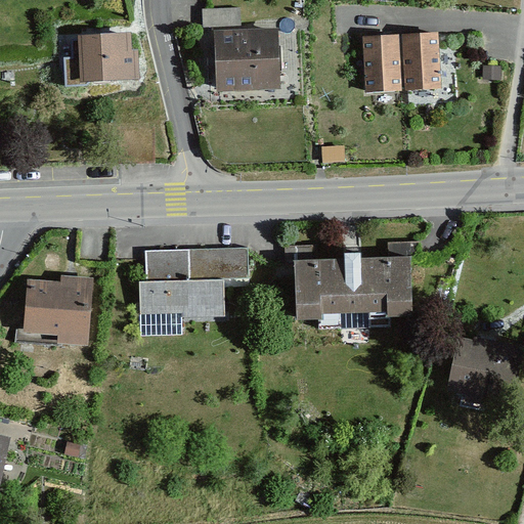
[(239,8),(204,8),(204,29),(239,29),(239,8)]
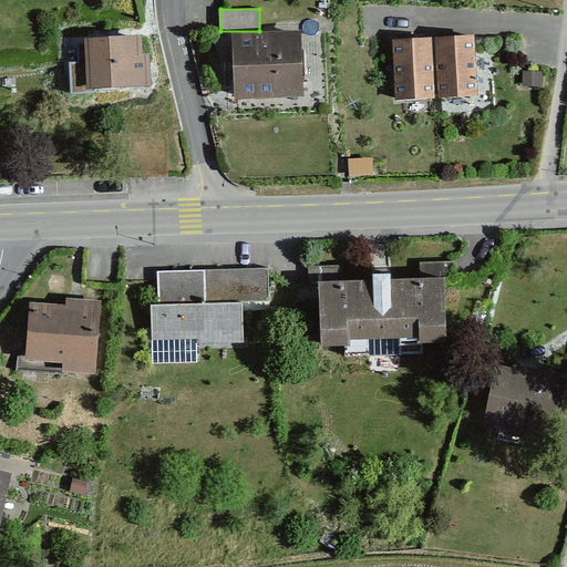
[(300,32),(233,34),(234,98),(302,96),(300,32)]
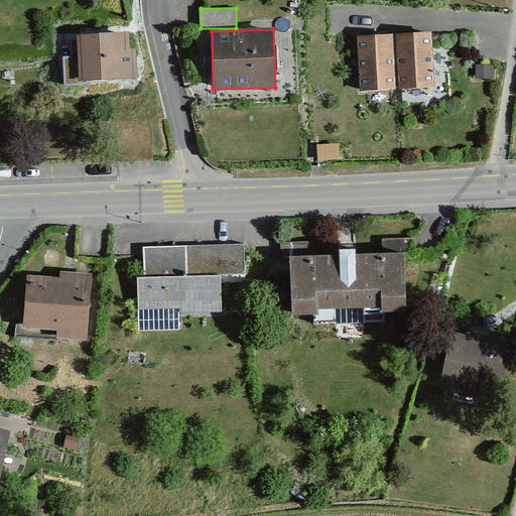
[(431,33),(397,34),(398,88),(432,87),(431,33)]
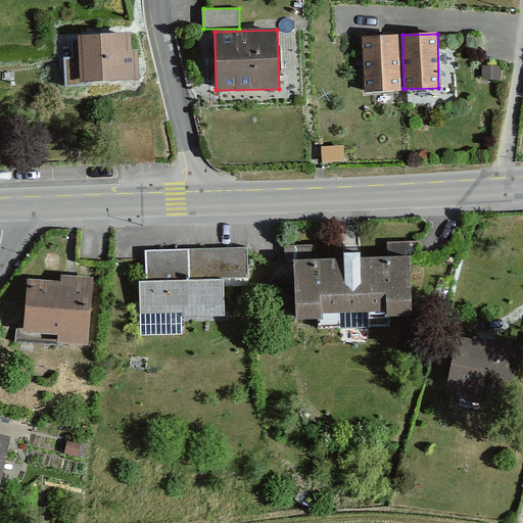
[(129,36),(73,37),(73,58),(65,58),(65,86),(88,85),(88,80),(137,79),(137,51),(129,51),(129,36)]
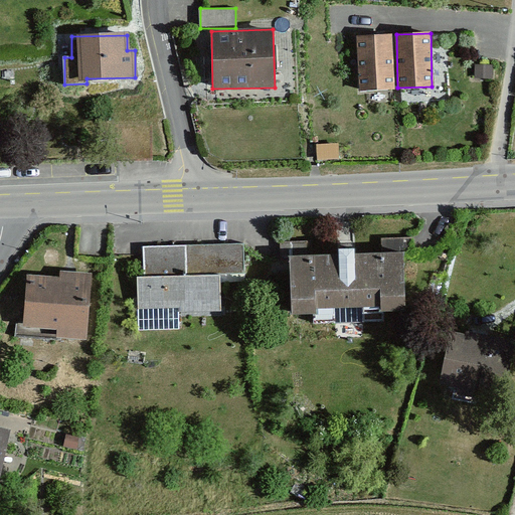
[(392,35),(357,36),(358,90),(393,89),(392,35)]
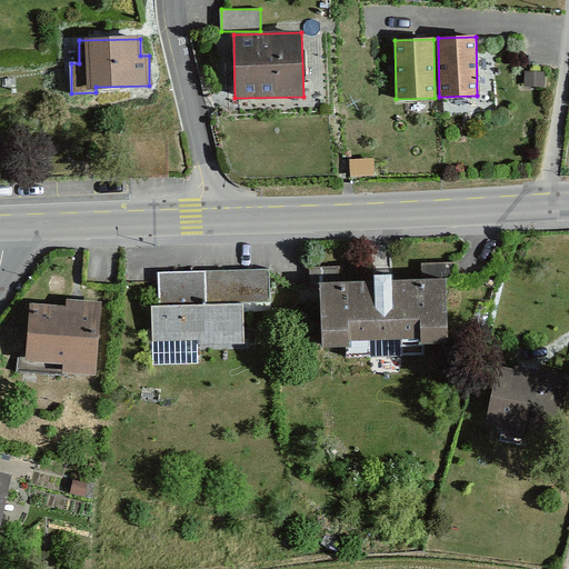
[(380,157),(353,159),(356,178),(381,177),(380,157)]
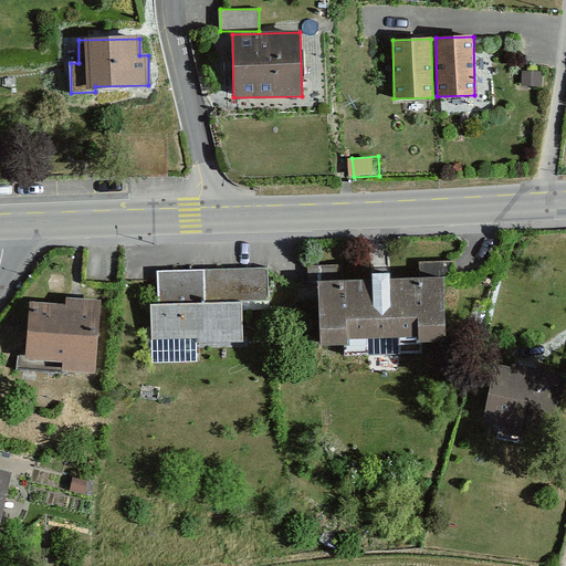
[(419,261),(419,280),(443,280),(443,283),(452,283),(452,261),(419,261)]
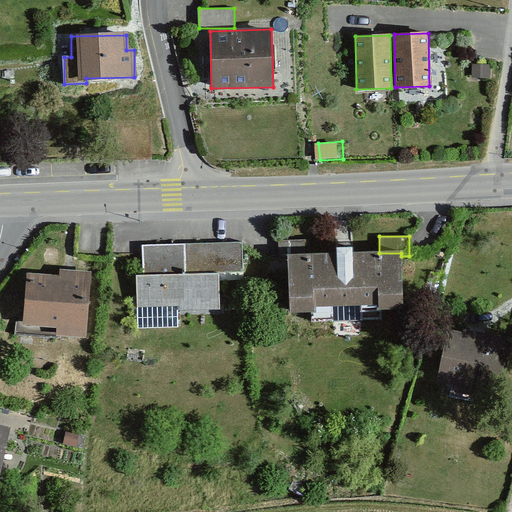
[(289,253),(308,253),(308,240),(278,240),(278,259),(289,259),(289,253)]
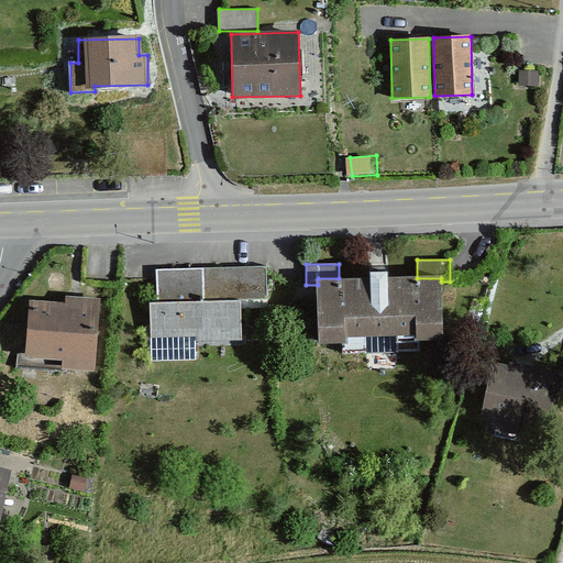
[(151,304),(151,361),(196,361),(196,339),(240,338),(239,298),(267,298),(267,268),(157,269),(157,304),(151,304)]
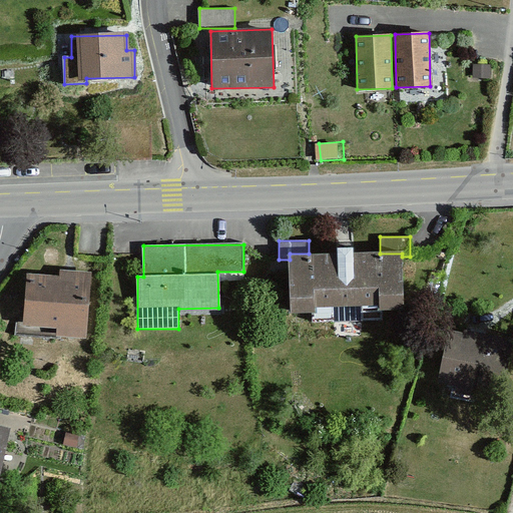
[(290,260),(290,311),(313,311),(313,305),(379,304),(379,308),(402,308),(402,257),(402,253),(380,253),(353,253),(353,246),(337,246),(337,253),(309,253),(290,253),(290,260)]
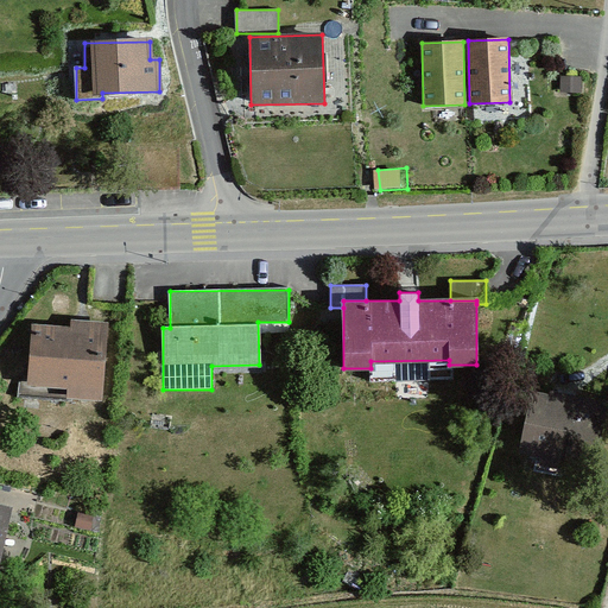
[(73,327),(32,325),(30,384),(69,385),(68,397),(102,398),(106,323),(73,321),(73,327)]
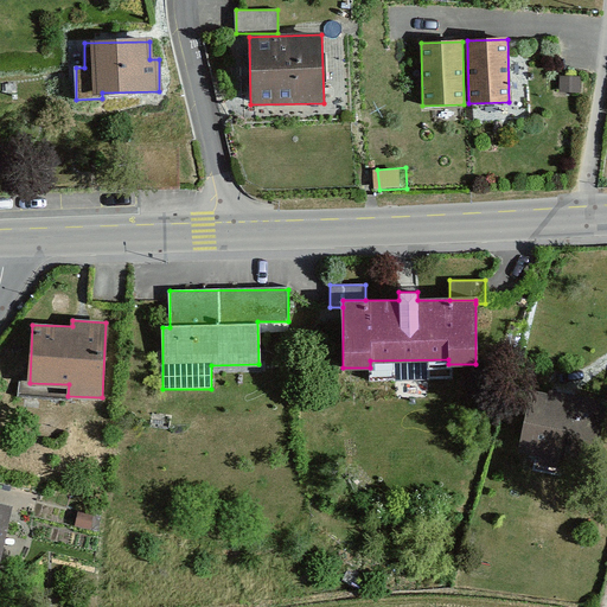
[(606,403),(530,391),(521,451),(543,454),(541,464),(595,473),(606,403)]
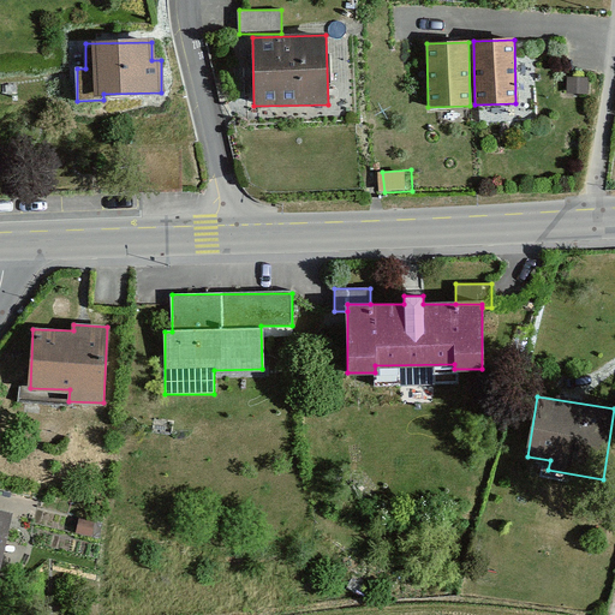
[(0,509),(0,566),(12,513),(0,509)]
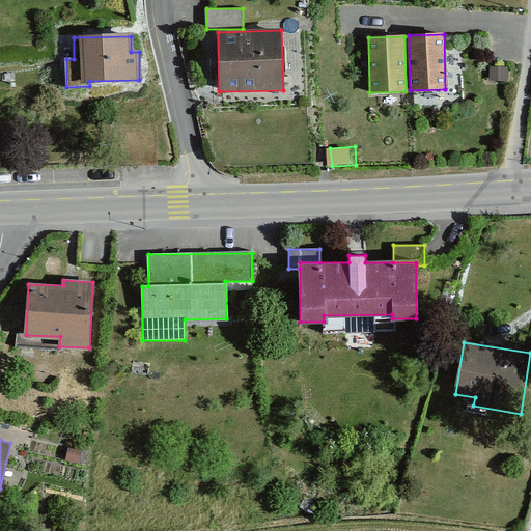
All buildings are outlined.
